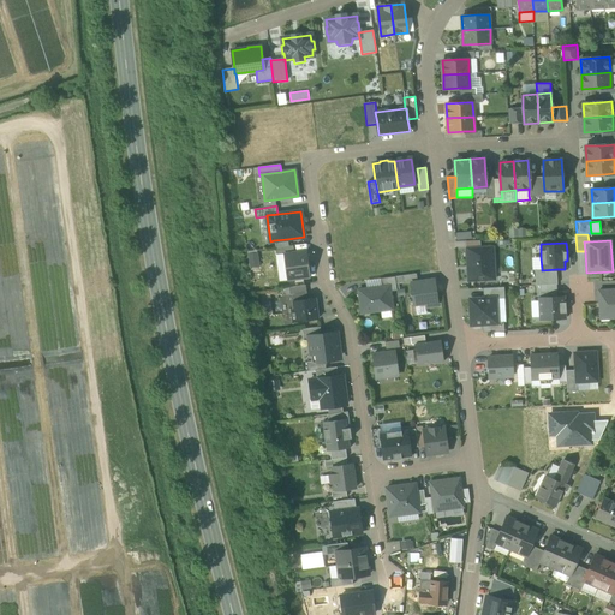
[(494,268),(493,246),(481,248),(466,248),(467,281),(487,280),(487,268),(494,268)]
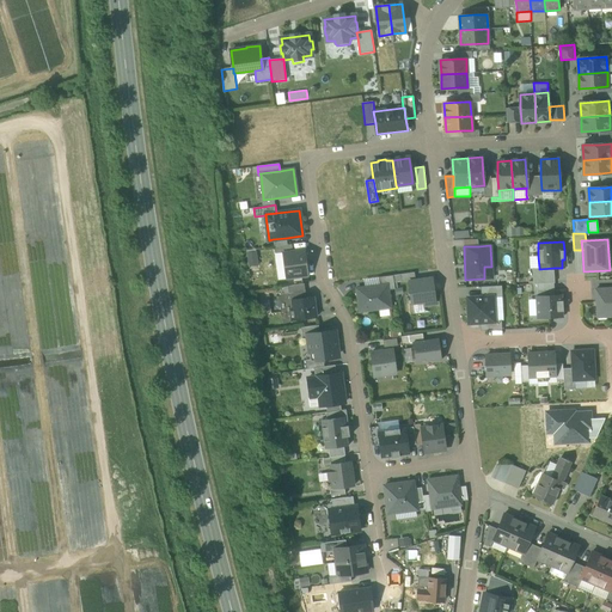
[(283,252),(286,279),(308,276),(305,250),(293,251),(283,252)]
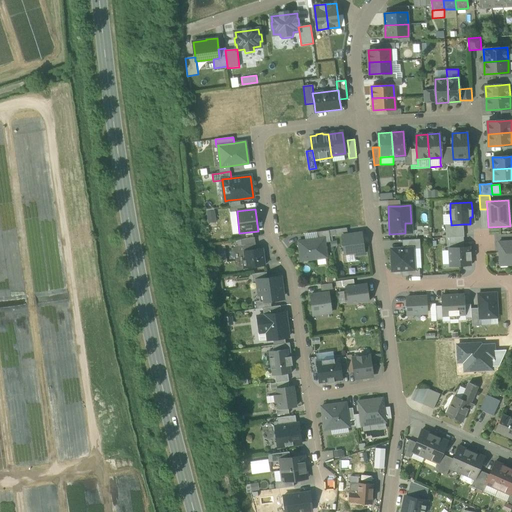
[(207,211),(208,223),(216,221),(214,210),(207,211)]
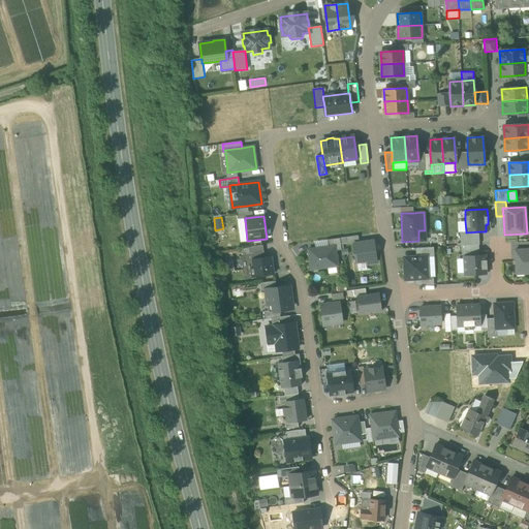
[(245,218),(238,219),(241,242),(247,241),(245,218)]
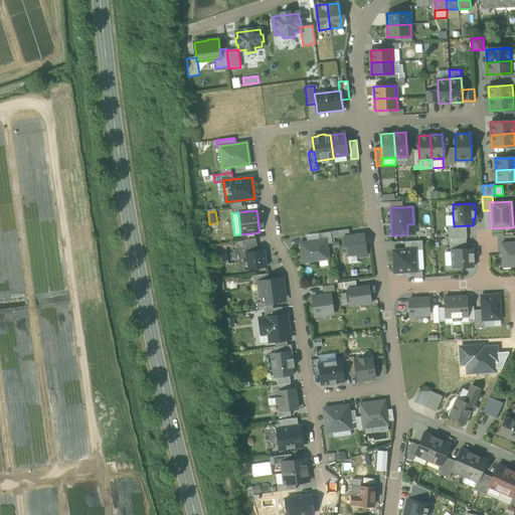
[(446,225),(448,225),(454,225),(453,215),(445,215),(446,225)]
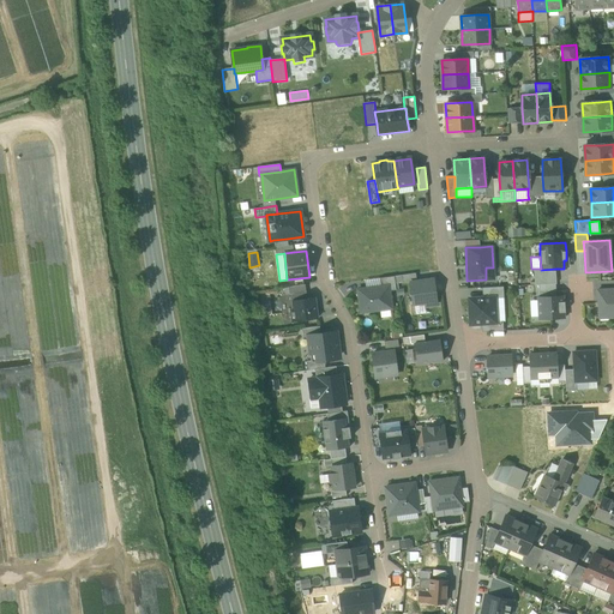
[(541,270),(541,269),(534,269),(535,284),(539,284),(555,283),(557,283),(555,269),(541,270)]
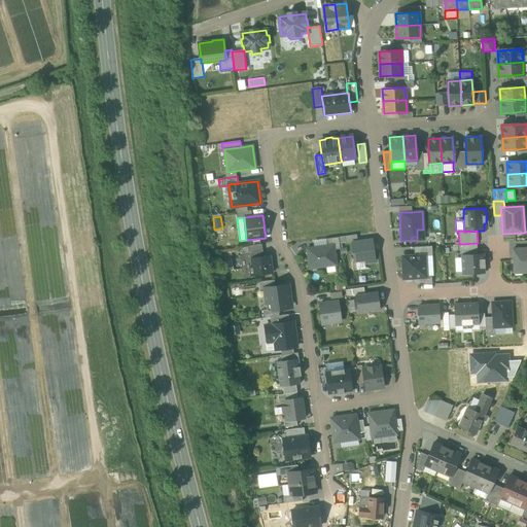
[(357,241),(356,235),(339,237),(339,243),(357,241)]
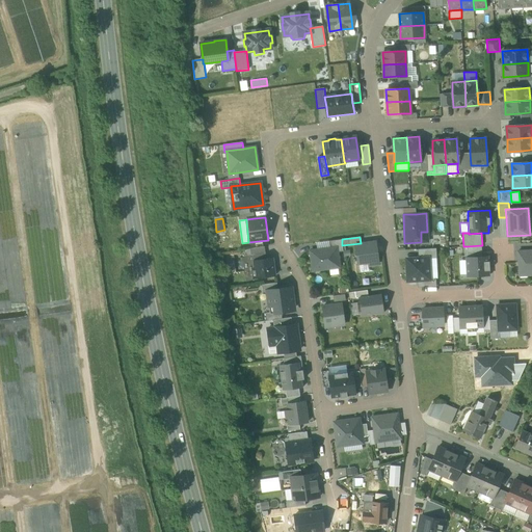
[(342,239),(328,241),(329,248),(337,247),(337,253),(343,251),(342,245),(342,239)]
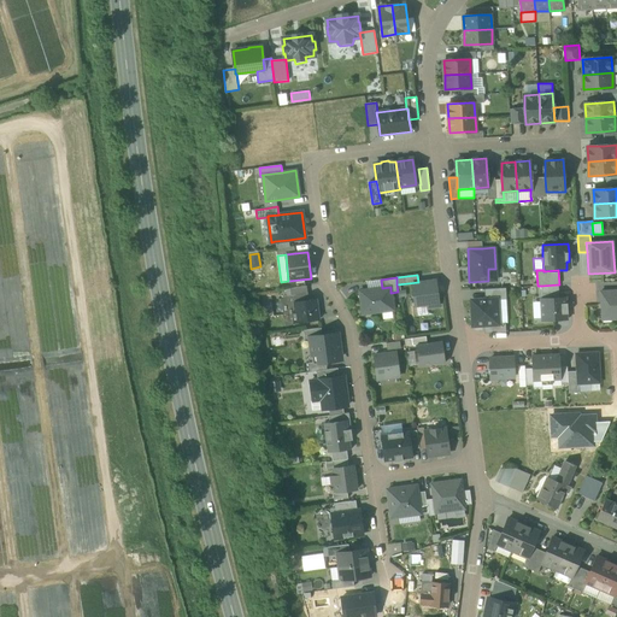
[(382,288),(381,280),(366,281),(368,291),(382,288)]
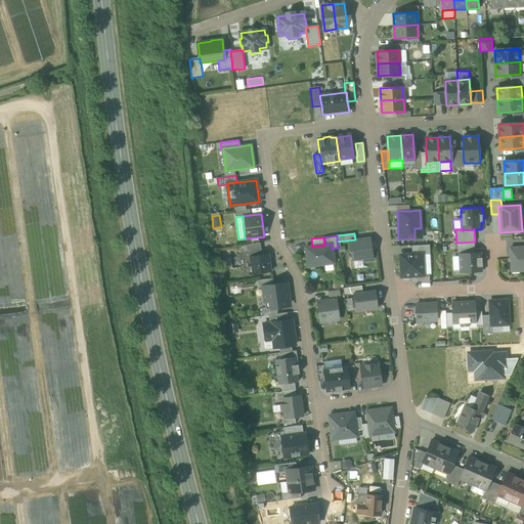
[(362,261),(372,260),(368,239),(351,242),(353,259),(362,258),(362,261)]
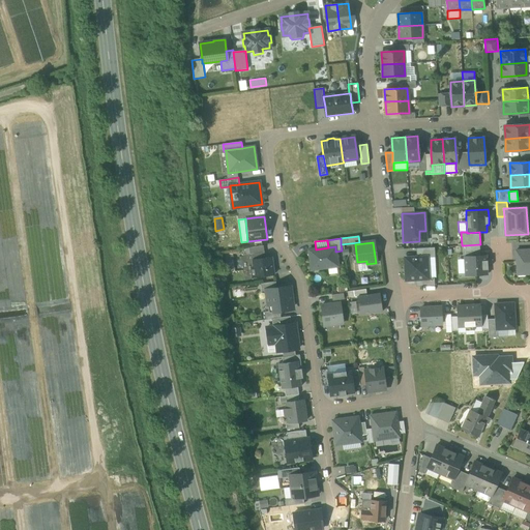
[(465,245),(466,256),(480,255),(479,244),(465,245)]
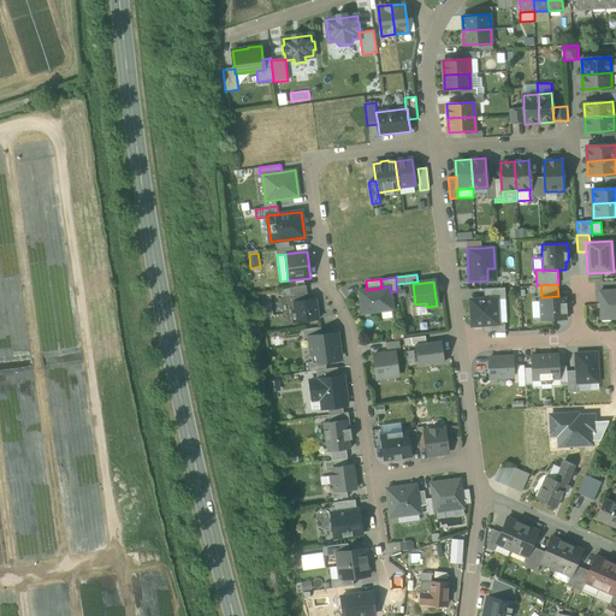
[(289,288),(291,302),(294,302),(308,300),(306,285),(289,288)]
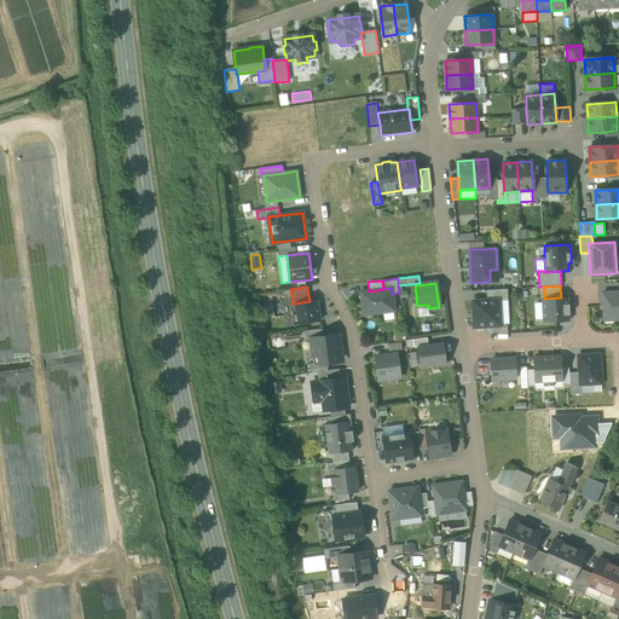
[(383,312),(394,311),(392,294),(392,288),(383,289),(369,291),(360,293),(364,314),(383,312)]
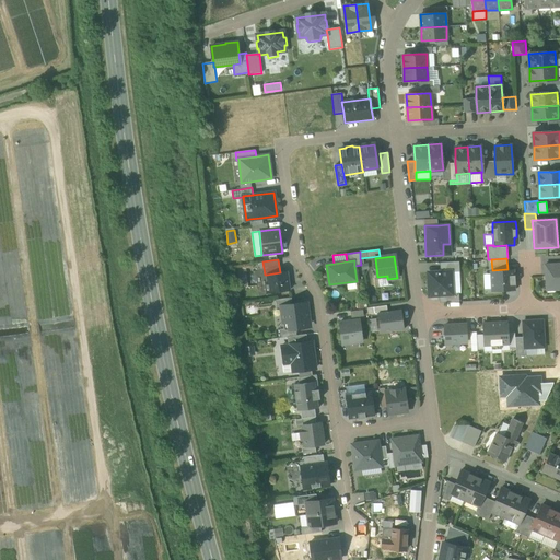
[(440,263),(440,271),(451,271),(459,271),(458,261),(440,263)]
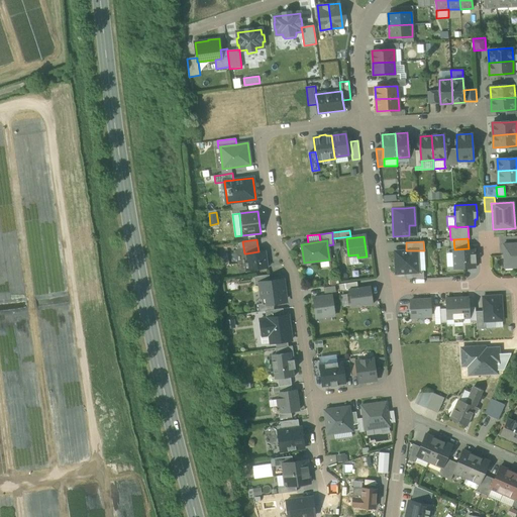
[(512,243),(503,243),(504,262),(505,268),(514,267),(514,268),(516,267),(516,243),(513,244),(512,243)]
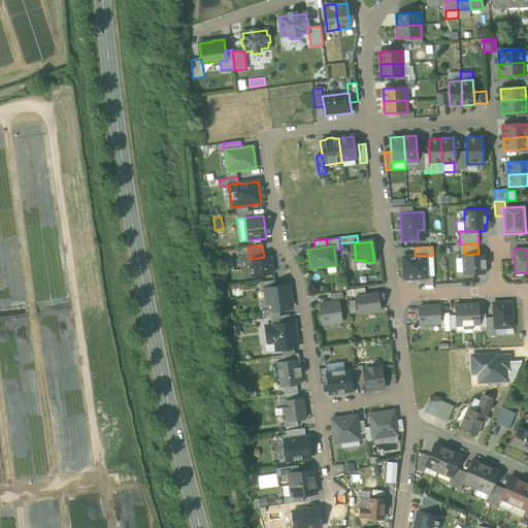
[(464,255),(462,255),(462,258),(463,271),(463,274),(486,273),(485,268),(486,268),(486,259),(485,259),(485,254),(479,254),(464,255)]
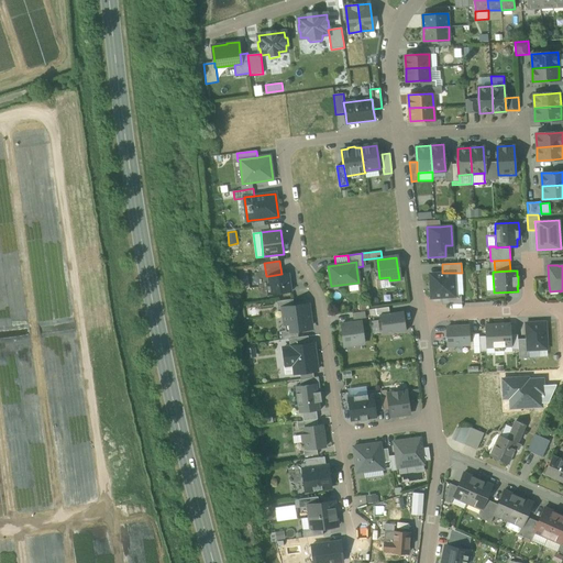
[(271,294),(271,295),(291,291),(288,273),(282,274),(268,276),(269,284),(266,285),(267,295),(271,294)]
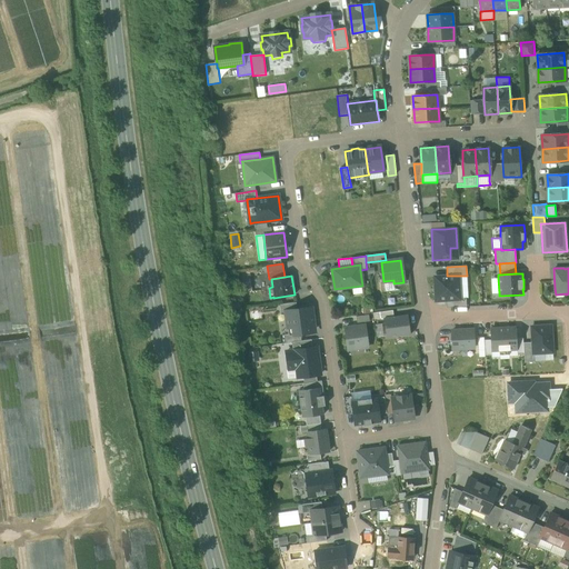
[(447,276),(435,277),(436,300),(446,299),(459,299),(459,298),(458,276),(447,276)]
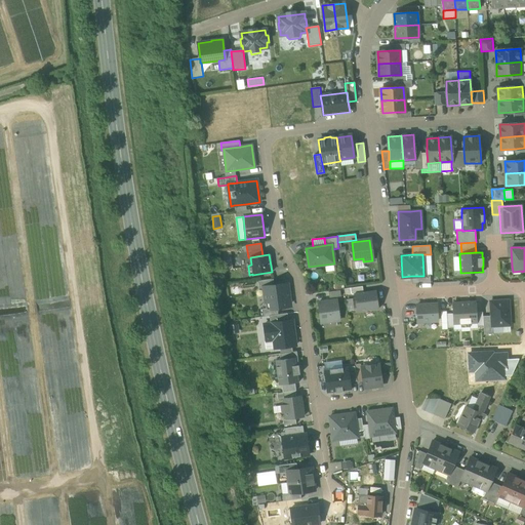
[(422,254),(423,275),(430,275),(432,275),(431,254),(422,254)]
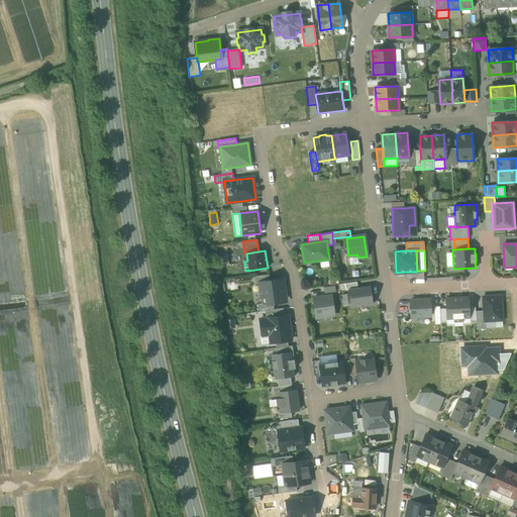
[(330,267),(329,260),(320,261),(320,268),(330,267)]
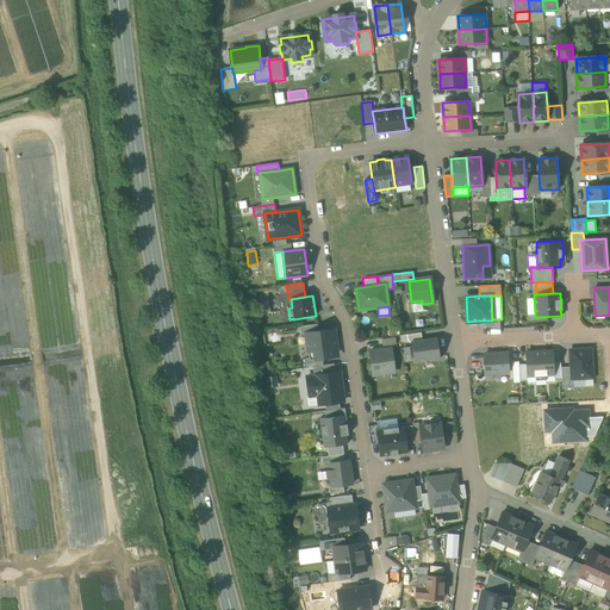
[(499,319),(492,319),(492,321),(478,321),(478,330),(500,329),(499,319)]
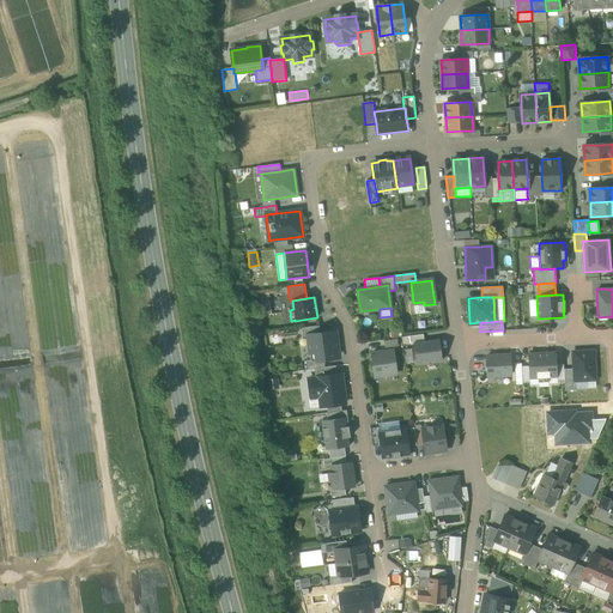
[(302,328),(303,338),(308,337),(307,334),(320,333),(319,326),(302,328)]
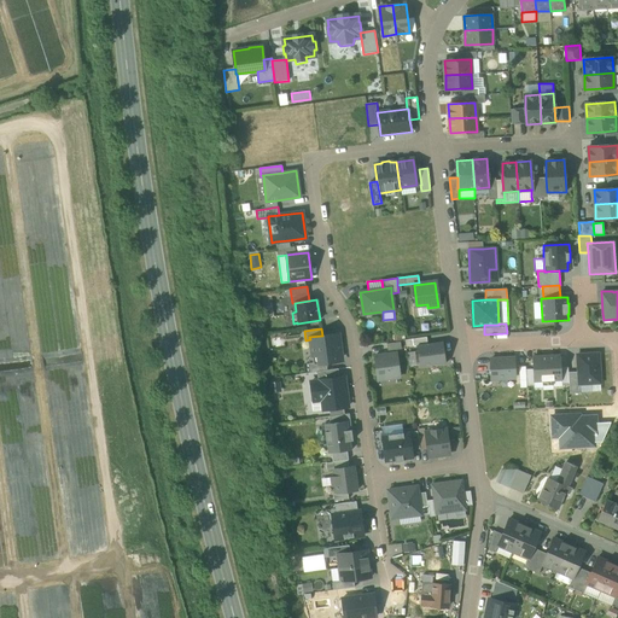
[(326,363),(338,361),(342,357),(338,333),(322,336),(309,337),(310,339),(313,363),(313,365),(326,363)]
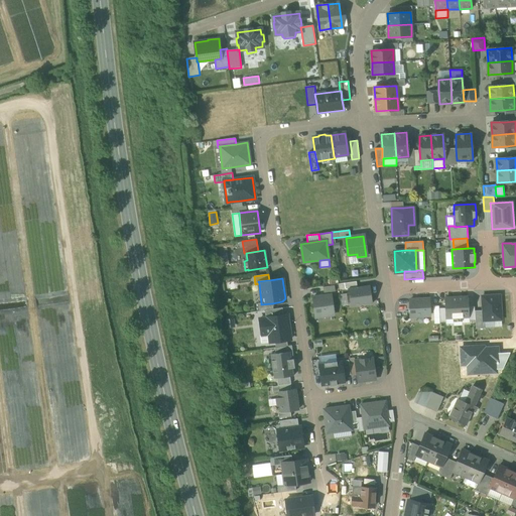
[(339,289),(348,288),(357,287),(356,281),(338,283),(339,289)]
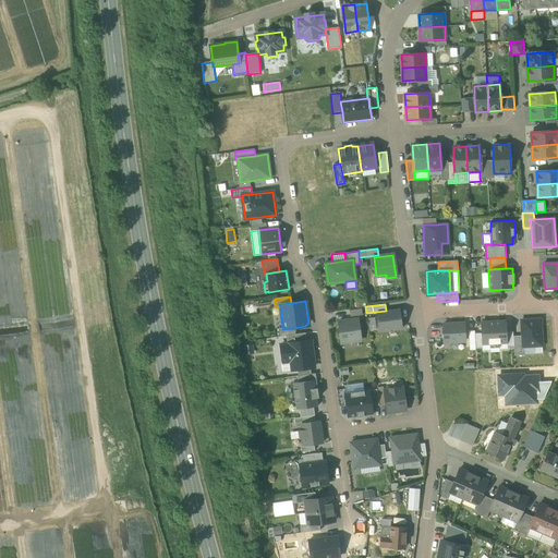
[(378,331),(402,328),(400,308),(386,311),(376,312),(378,331)]
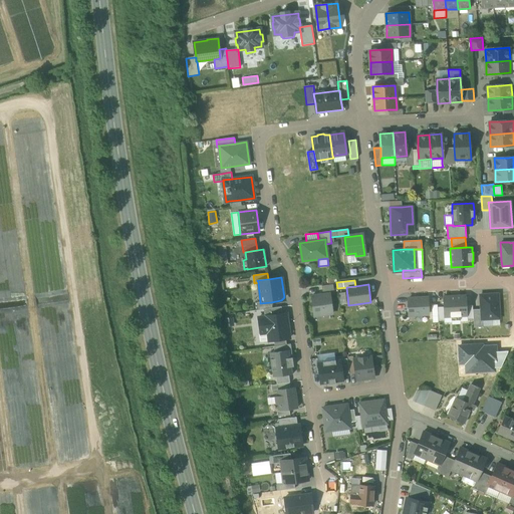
[(311,296),(313,315),(332,313),(330,293),(311,296)]
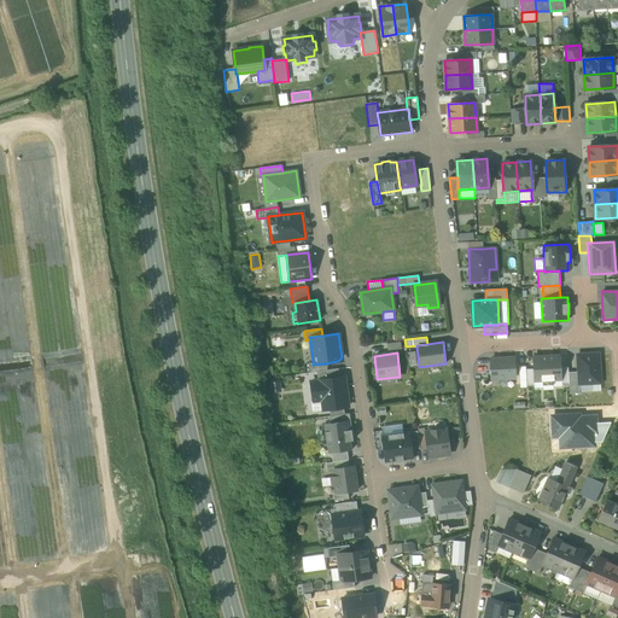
[(579,384),(600,383),(599,353),(577,354),(578,371),(578,384),(579,384)]
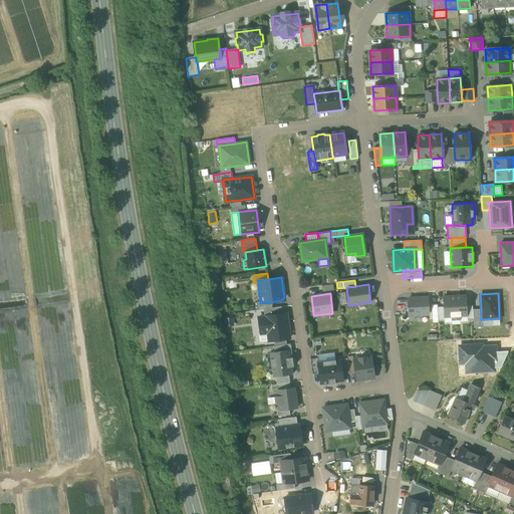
[(443,306),(444,316),(451,316),(451,320),(460,320),(460,316),(467,315),(466,305),(466,295),(443,296),(443,306)]
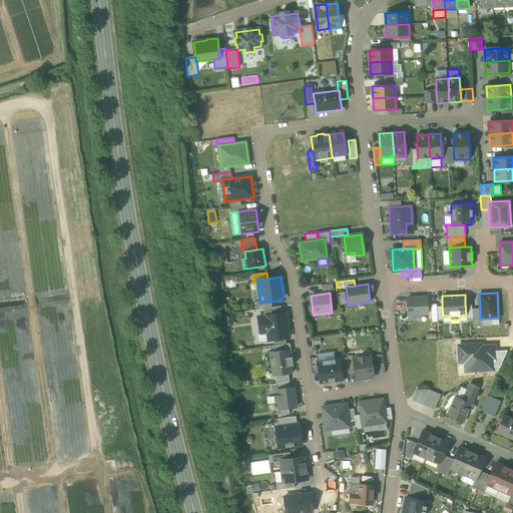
[(427,297),(407,298),(408,315),(427,314),(427,297)]
